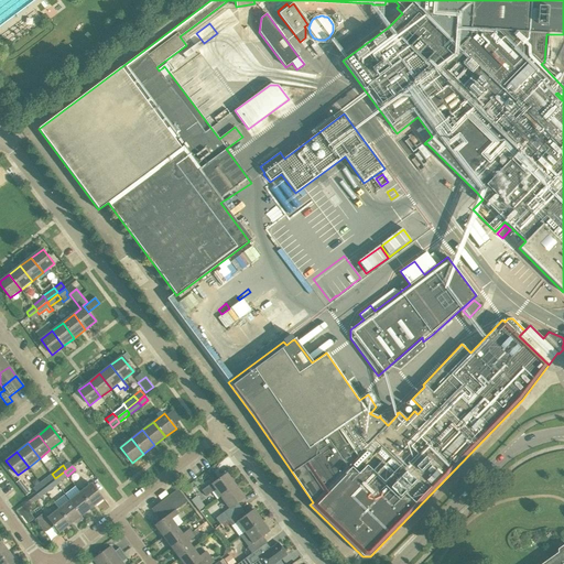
[(57,484),(67,476),(64,472),(55,478),(53,479),(54,480),(53,480),(56,485),(58,484),(57,484)]
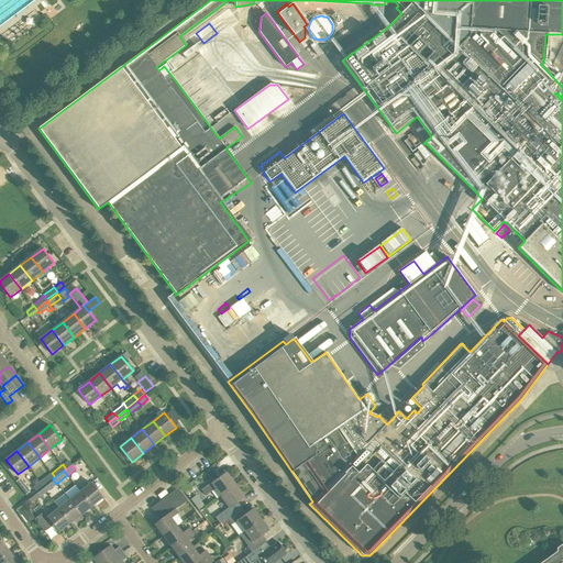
[(53,478),(55,477),(52,473),(51,474),(51,473),(41,481),(44,485),(53,478)]
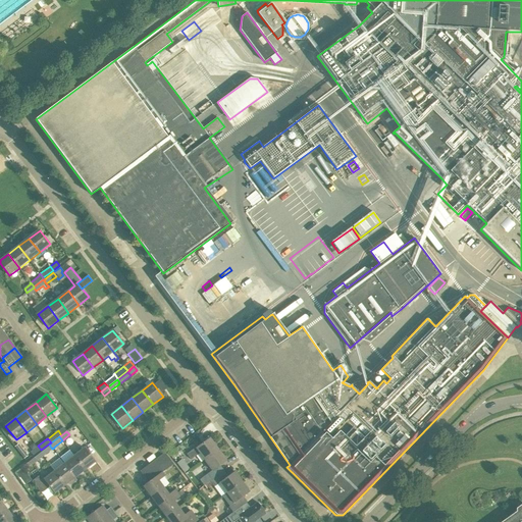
[(204,460),(218,449),(210,438),(196,449),(196,447),(187,454),(191,460),(199,454),(204,460)]
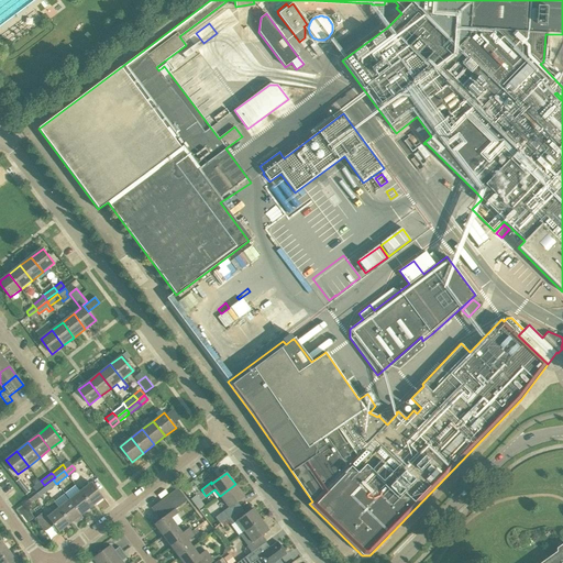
[(25,495),(30,492),(20,478),(15,482),(25,495)]
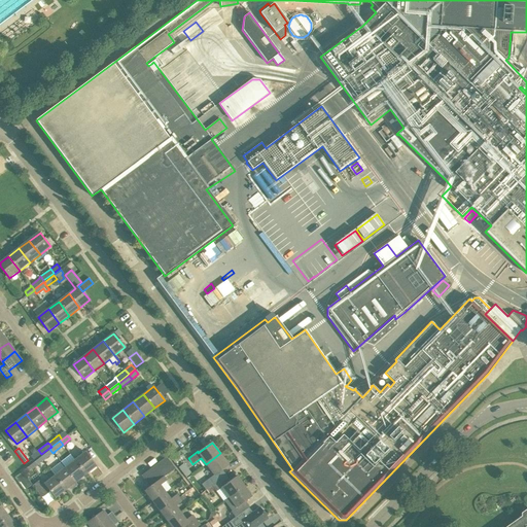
[(43,461),(53,453),(49,449),(40,457),(43,461)]
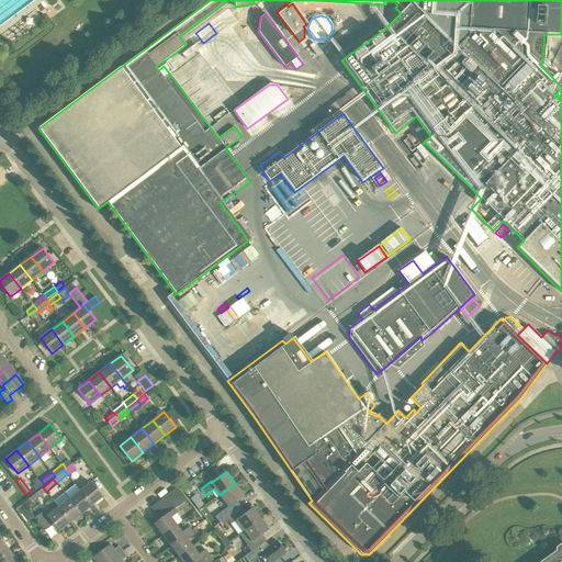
[(36,491),(44,484),(41,480),(33,486),(36,491)]
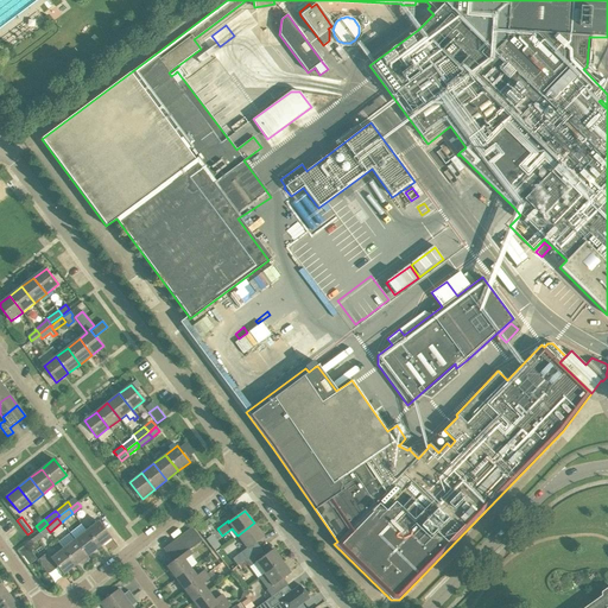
[(87,531),(99,548),(111,538),(99,521),(87,531)]
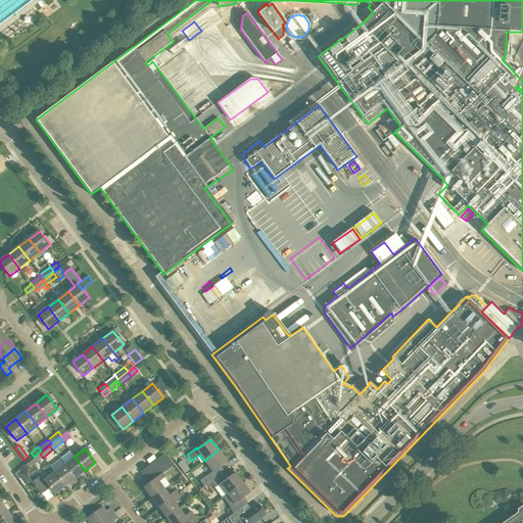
[(204,486),(221,474),(225,472),(221,466),(227,461),(219,449),(204,461),(212,472),(199,481),(204,486)]
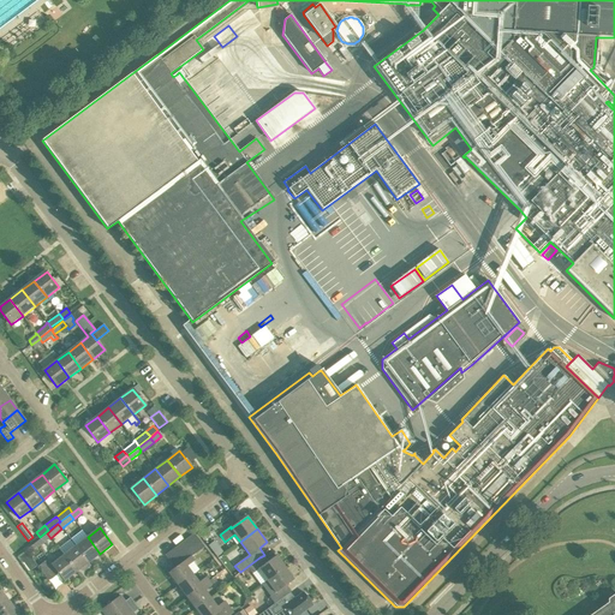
[(31,553),(51,538),(47,533),(28,548),(31,553)]
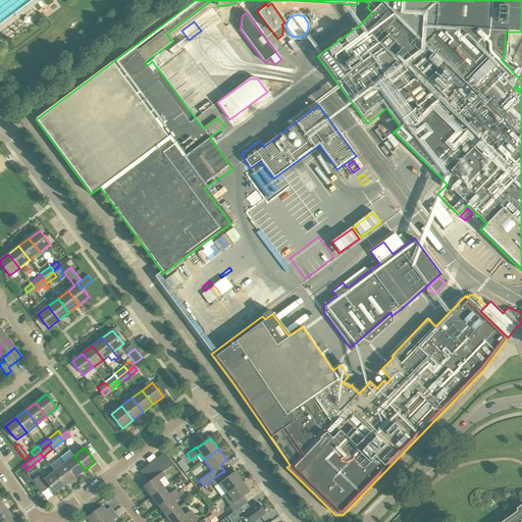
[(158,458),(166,468),(172,464),(164,453),(158,458)]
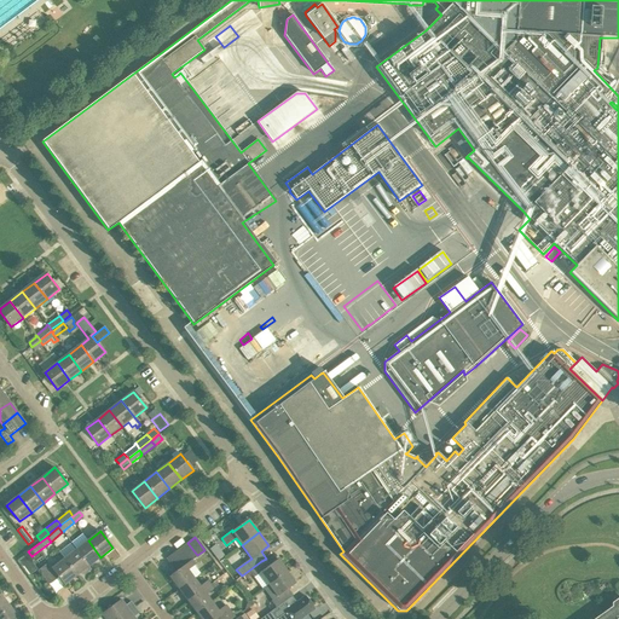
[(88,566),(100,557),(88,541),(76,549),(88,566)]
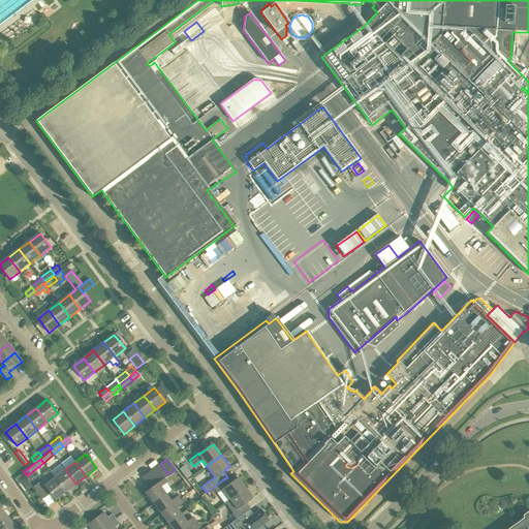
[(162,479),(164,478),(168,474),(160,464),(154,468),(162,479)]
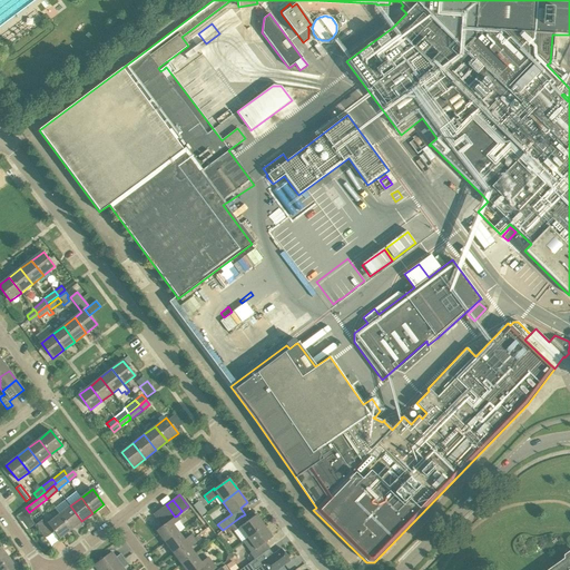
[(169,521),(175,517),(166,504),(159,510),(169,521)]
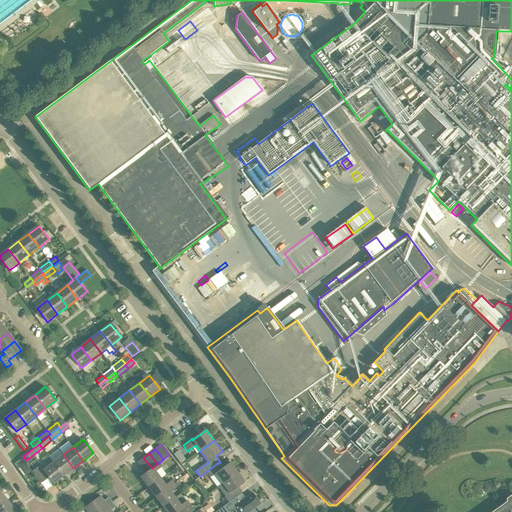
[(73,468),(63,454),(53,462),(64,476),(67,473),(69,476),(75,471),(73,469),(73,468)]
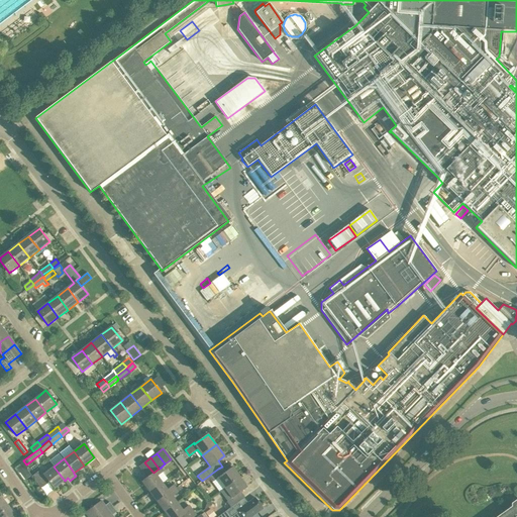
[(188,464),(184,459),(179,463),(183,469),(188,464)]
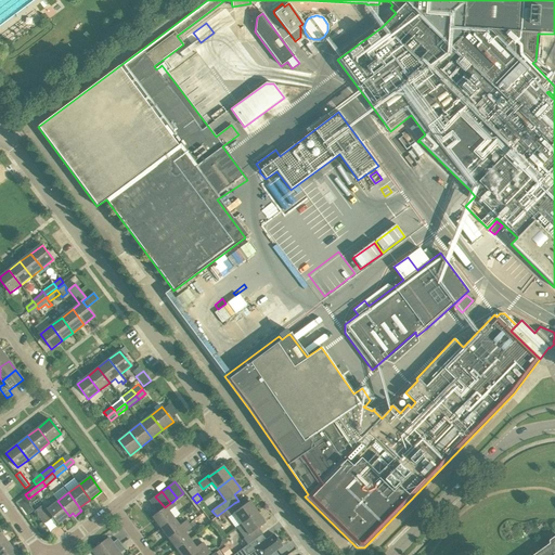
[(157,513),(165,507),(155,497),(149,501),(157,513)]
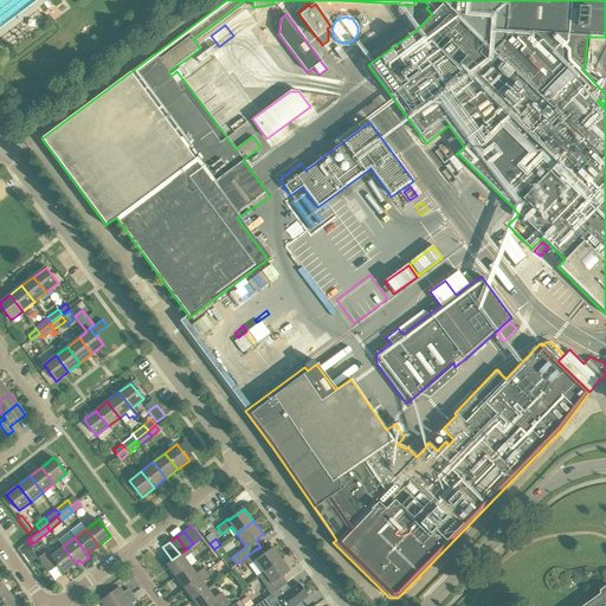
[(27,543),(19,549),(24,556),(28,553),(30,547),(27,543)]
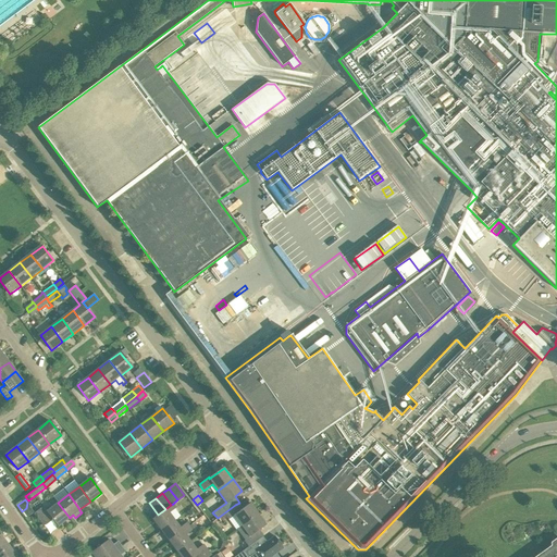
[(59,527),(70,518),(58,503),(47,510),(44,506),(38,510),(33,504),(29,507),(34,514),(44,525),(52,519),(59,527)]
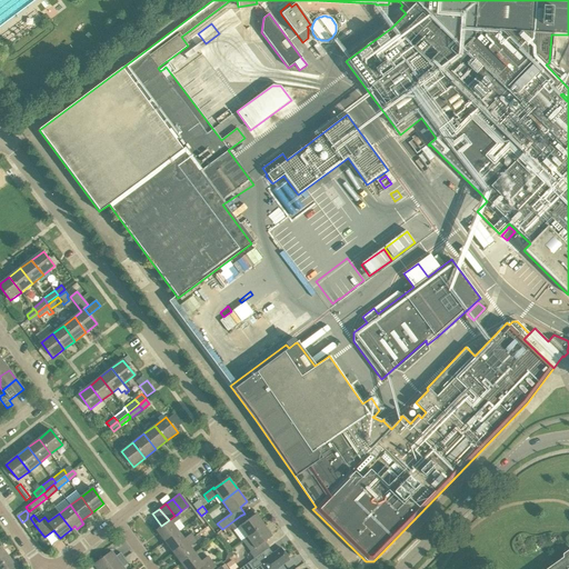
[(247,538),(263,525),(256,513),(245,522),(240,516),(222,529),(225,533),(231,528),(233,531),(239,527),(247,538)]
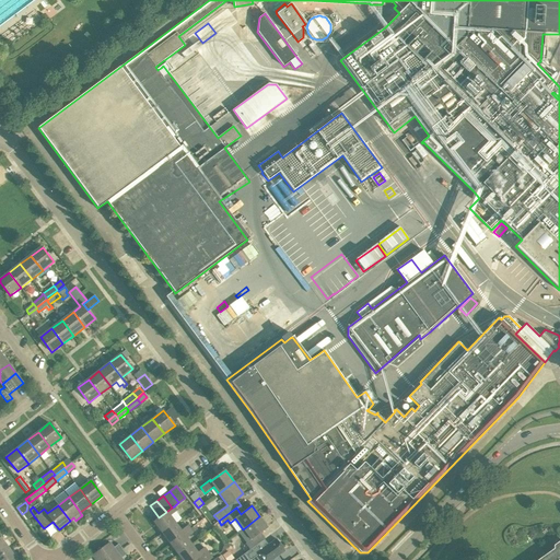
[(175,523),(182,518),(175,511),(176,510),(174,506),(172,508),(166,512),(159,517),(153,522),(162,533),(175,523)]
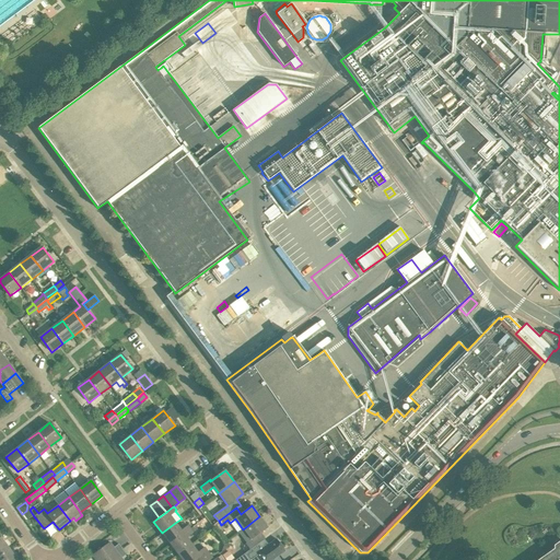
[(249,550),(255,546),(257,545),(253,539),(268,527),(259,516),(243,529),(251,539),(245,544),(249,550)]
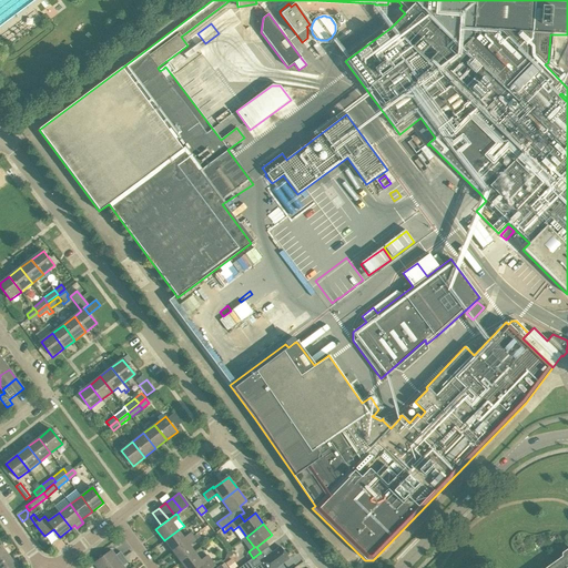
[(172,551),(193,536),(191,534),(183,538),(178,530),(164,540),(172,551)]
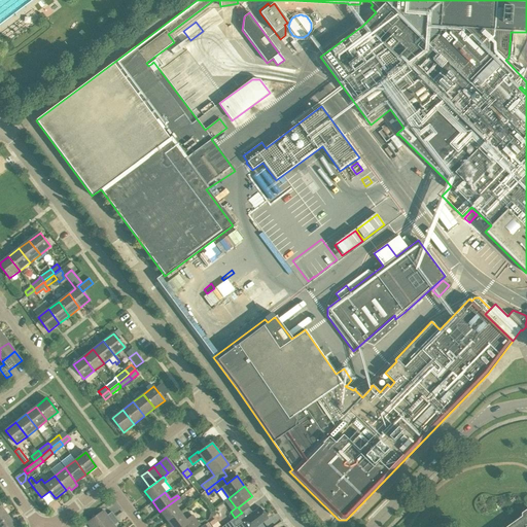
[(168,522),(180,513),(175,506),(181,501),(179,497),(160,512),(168,522)]
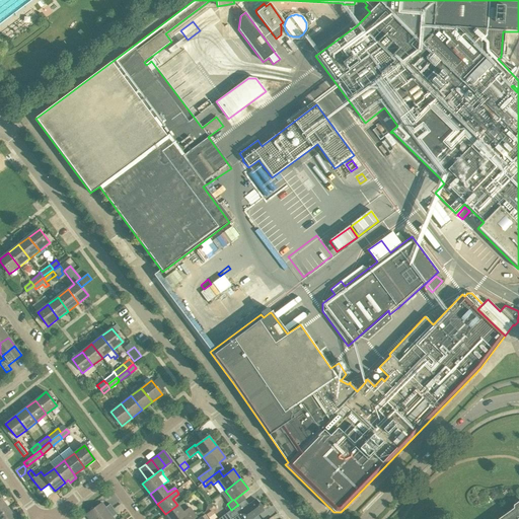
[(0,514),(8,509),(1,498),(0,498),(0,514)]
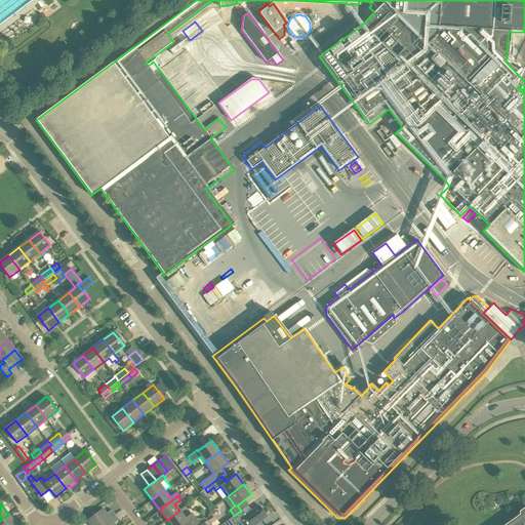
[(239,512),(234,516),(230,519),(234,524),(255,524),(268,516),(259,506),(243,517),(239,512)]
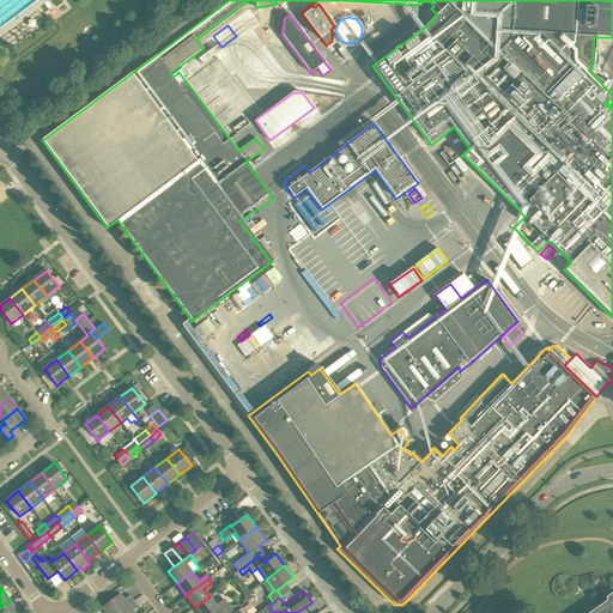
[(612,612),(612,592),(606,598),(606,601),(588,612),(612,612)]
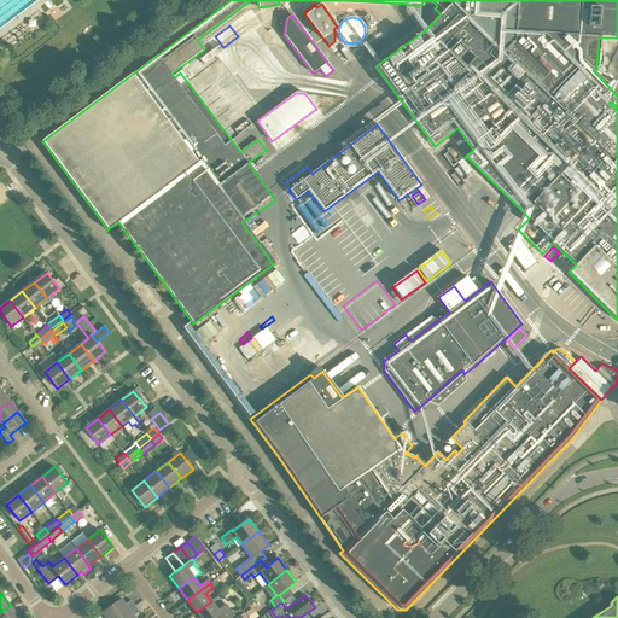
[(105,617),(118,617),(135,606),(130,601),(126,605),(121,599),(101,613),(105,617)]
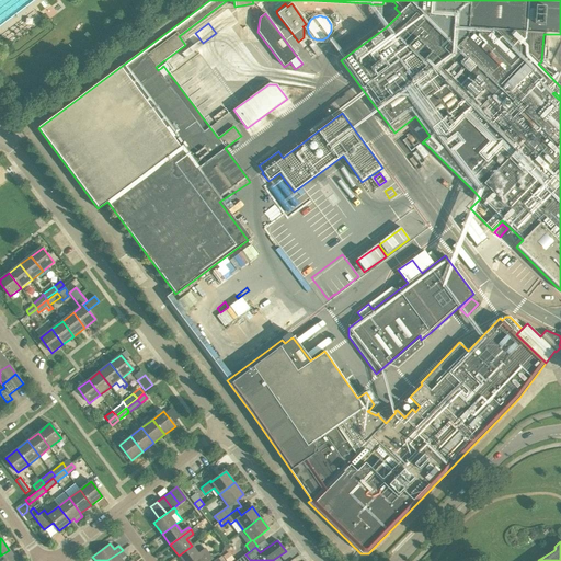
[(192,546),(179,556),(182,560),(208,560),(212,559),(205,549),(197,553),(192,546)]
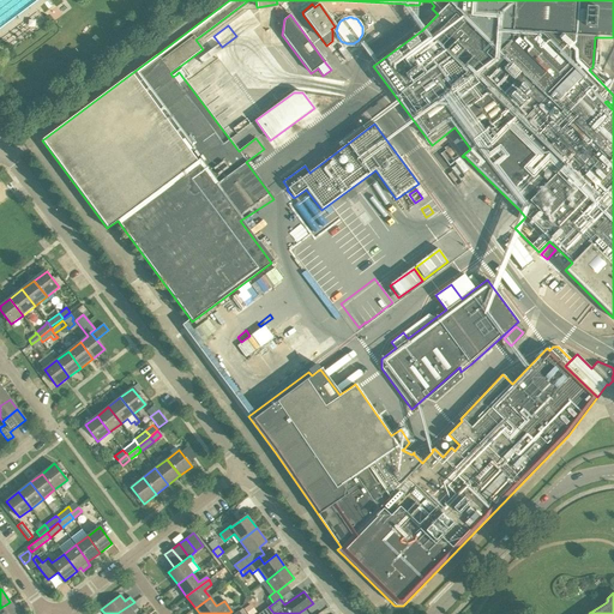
[(10,602),(0,608),(0,613),(18,613),(19,613),(10,602)]
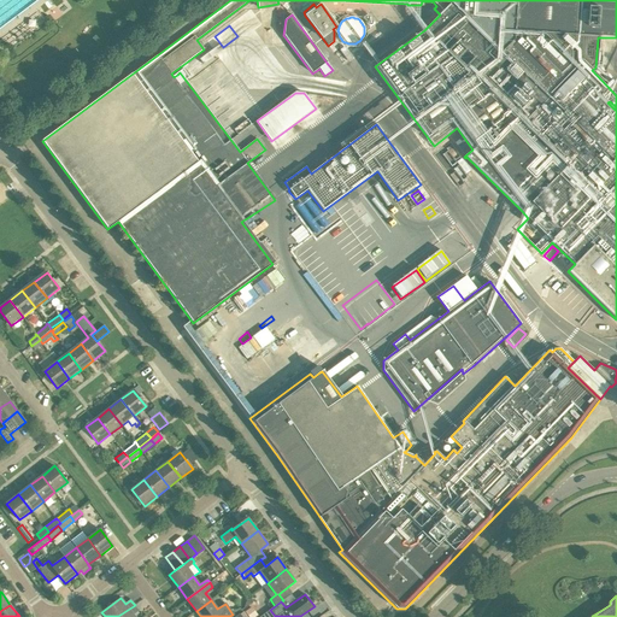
[(134,616),(134,615),(139,611),(135,605),(118,616),(134,616)]
